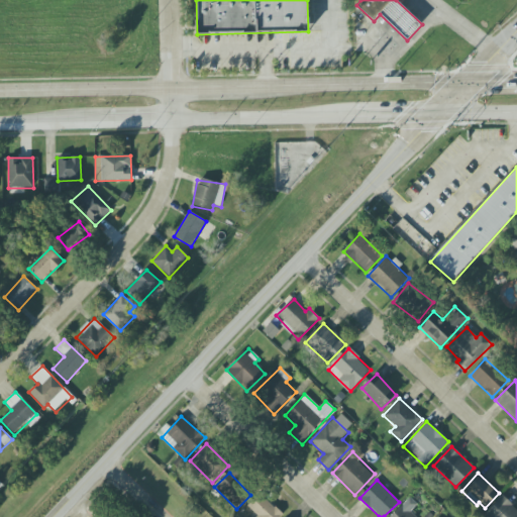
[(279,516),(283,514),(260,493),(247,506),(257,516),(256,516),(279,516)]
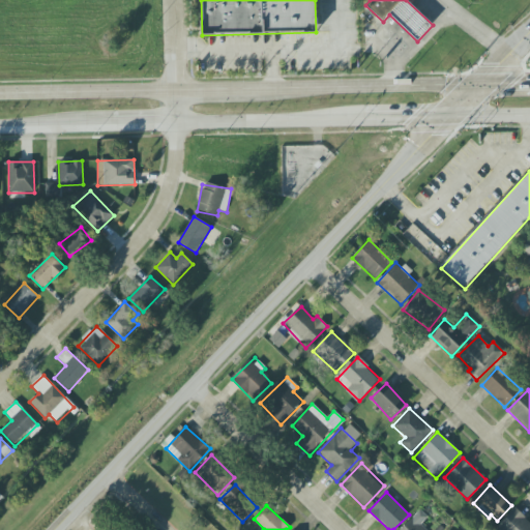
[(499,529),(529,529),(529,523),(516,508),(497,527),(499,529)]
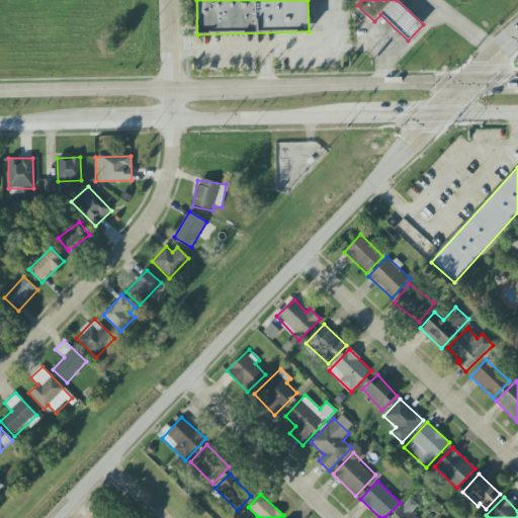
[(416,517),(411,513),(418,506),(410,498),(391,517),(416,517)]
